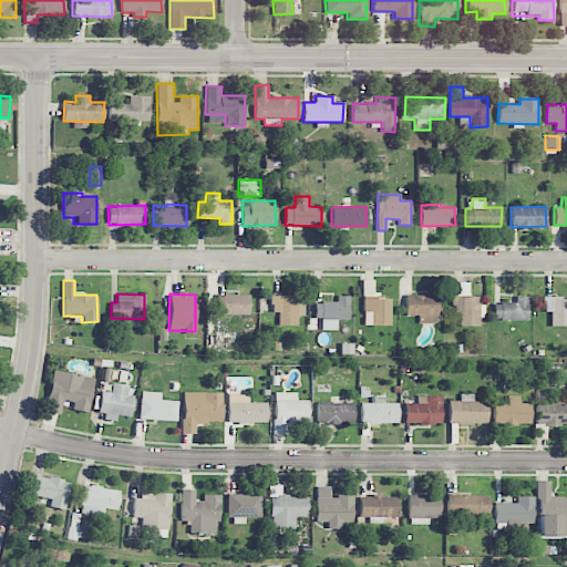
[(248,315),(249,295),(217,295),(217,315),(248,315)]
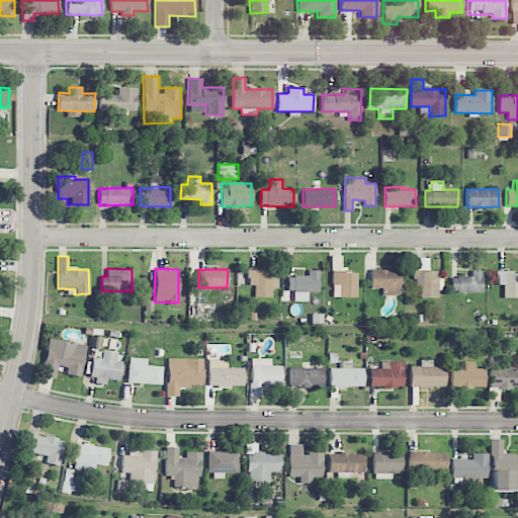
[(271,296),(271,288),(278,288),(278,277),(271,277),(271,269),(247,270),(248,285),(254,285),(254,296),(271,296)]
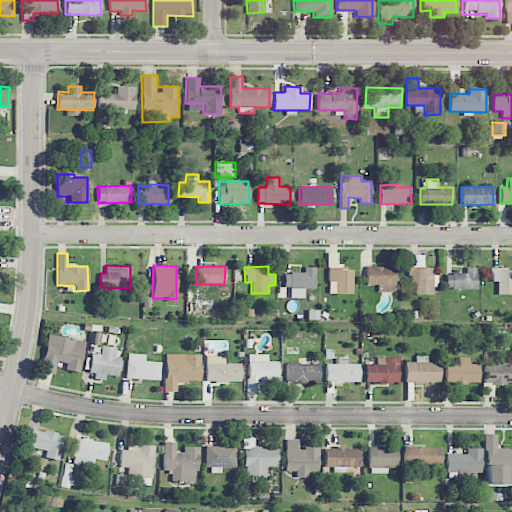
[(285,273),(284,287),(290,288),(290,298),(304,298),(304,289),(315,289),(315,267),(304,267),(304,273),(285,273)]
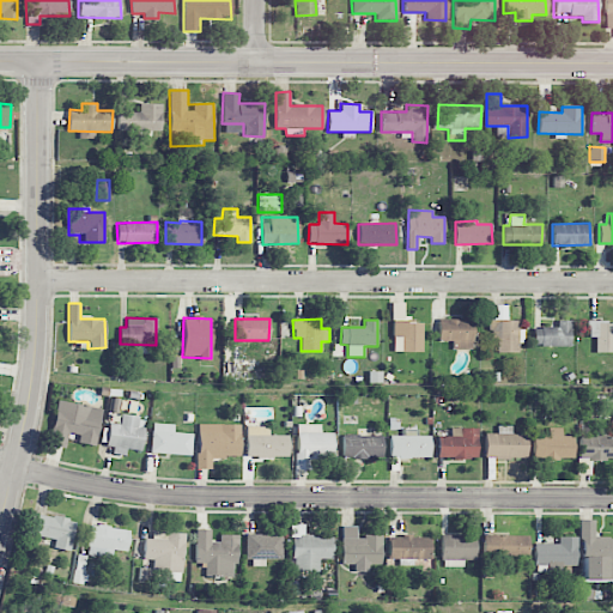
[(454,350),(473,350),(473,320),(438,320),(439,340),(454,340),(454,350)]
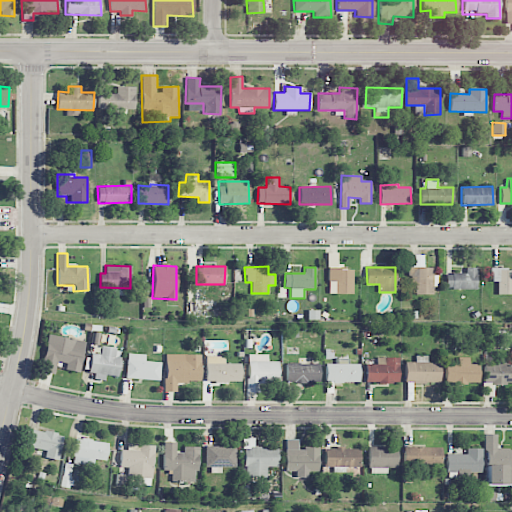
[(432,295),(433,286),(437,286),(437,276),(433,276),(433,268),(414,267),(413,294),(432,295)]
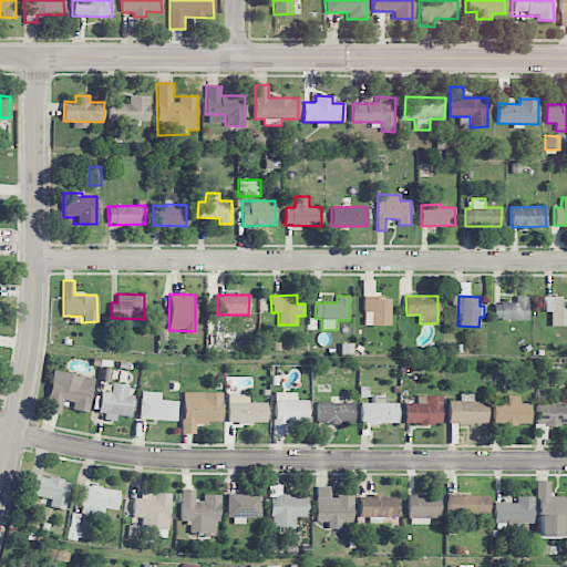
[(390,325),(391,297),(364,297),(363,325),(390,325)]
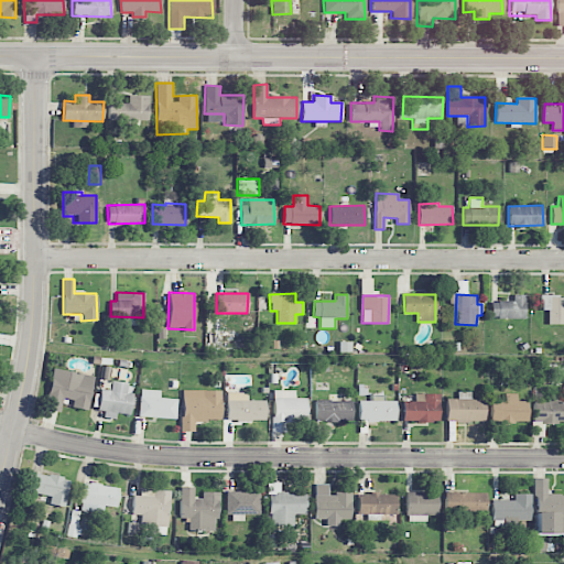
[(525,295),(512,295),(512,302),(491,301),(490,318),(524,318),(525,295)]
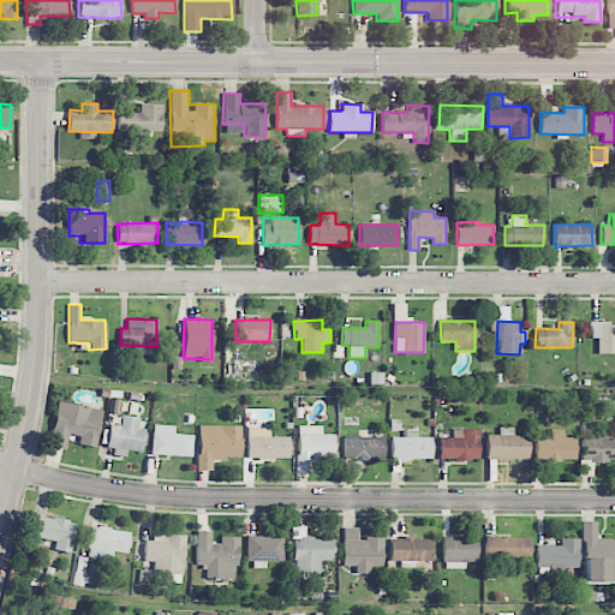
[(597,354),(614,353),(614,322),(590,323),(590,339),(597,339),(597,354)]
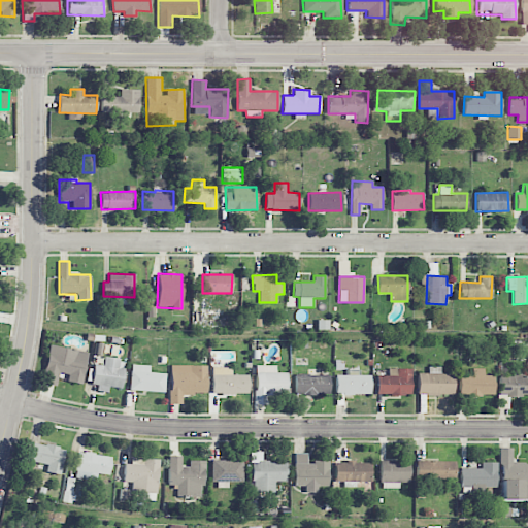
[(88,352),(48,344),(41,383),(56,386),(58,372),(68,374),(66,381),(81,384),(88,352)]
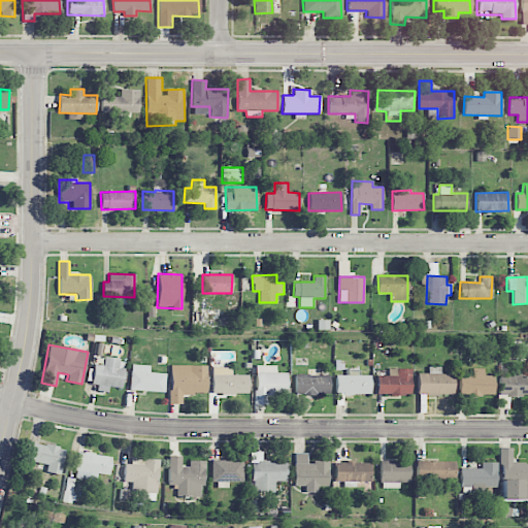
[(108,387),(122,389),(126,360),(104,357),(102,365),(94,364),(90,388),(108,390),(108,387)]
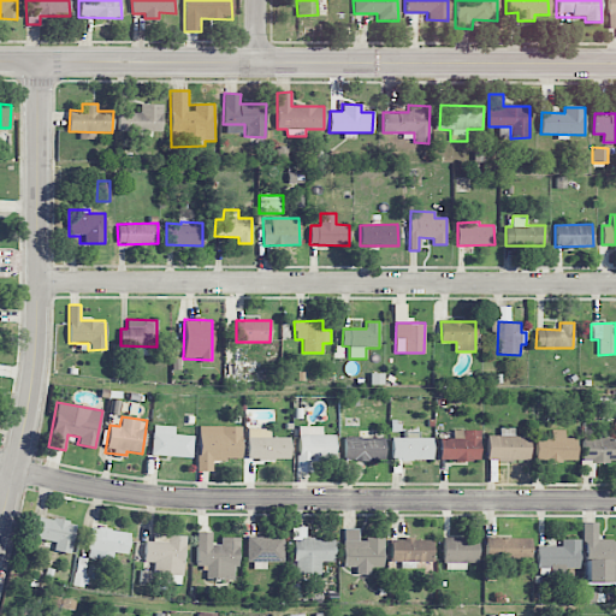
[(193,456),(193,436),(175,434),(175,426),(153,425),(152,456),(193,456)]
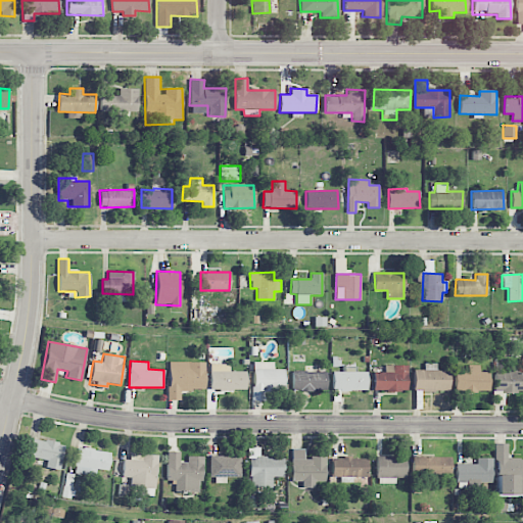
[(204,390),(204,362),(169,362),(168,400),(180,400),(180,390),(204,390)]
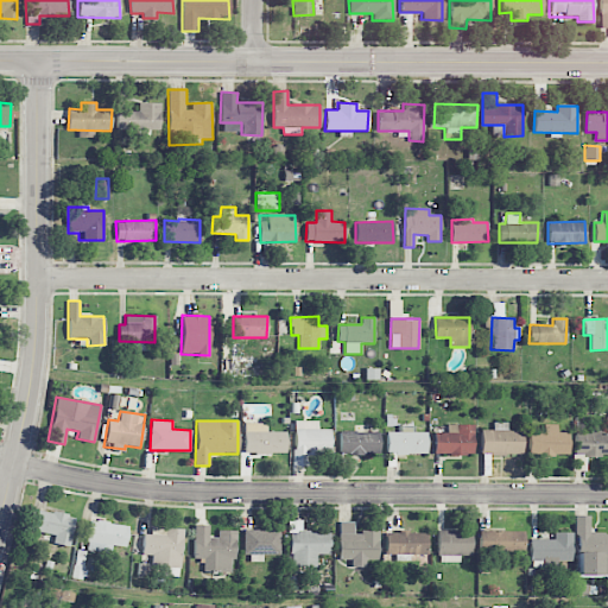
[(330,429),(317,429),(317,420),(293,420),(293,466),(306,466),(308,454),(330,454),(330,429)]
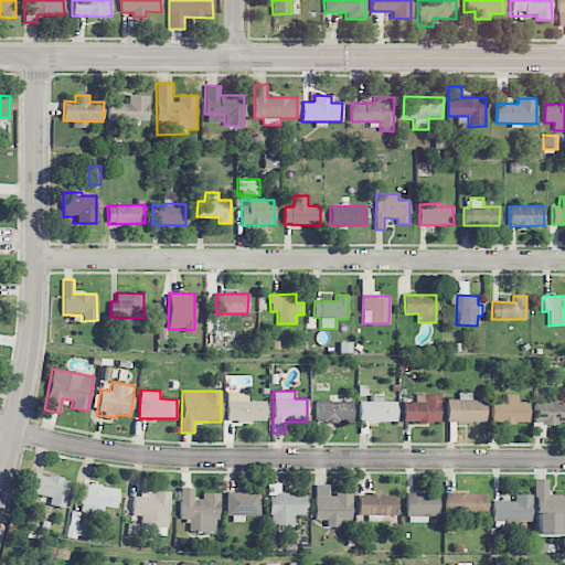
[(484,423),(486,400),(471,400),(471,393),(458,392),(458,400),(447,400),(447,423),(484,423)]
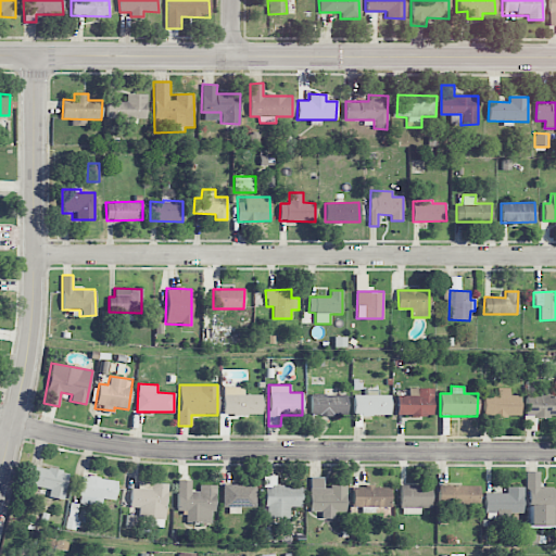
[(261,394),(243,394),(243,387),(223,387),(223,415),(261,415),(261,394)]
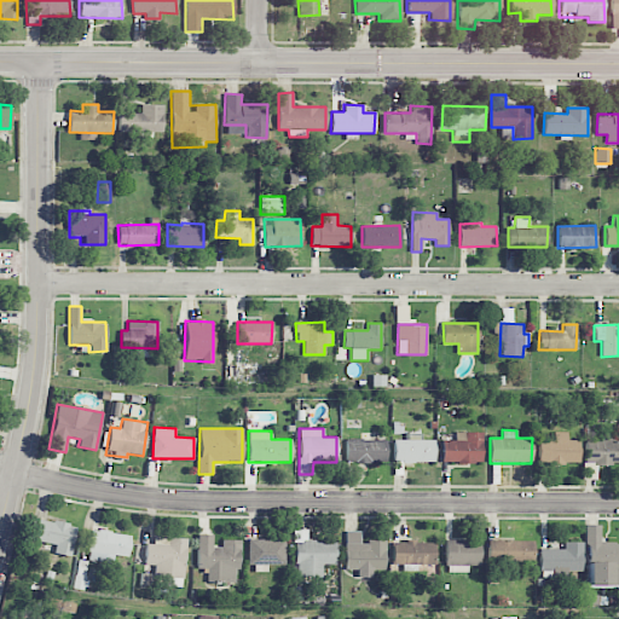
[(482,432),(455,432),(455,440),(443,440),(443,463),(481,463),(482,432)]
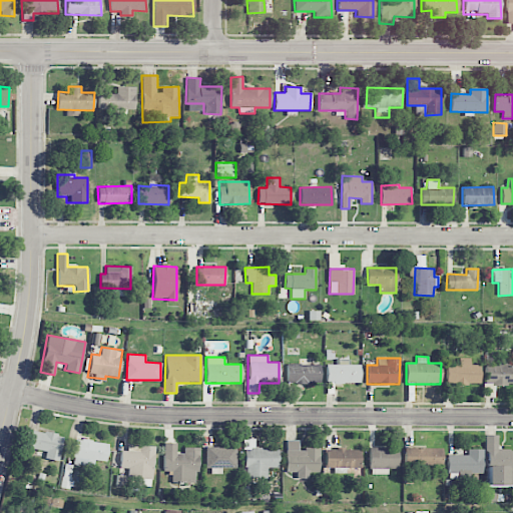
[(480,365),(470,365),(470,358),(458,358),(458,365),(445,364),(445,384),(479,385),(480,365)]
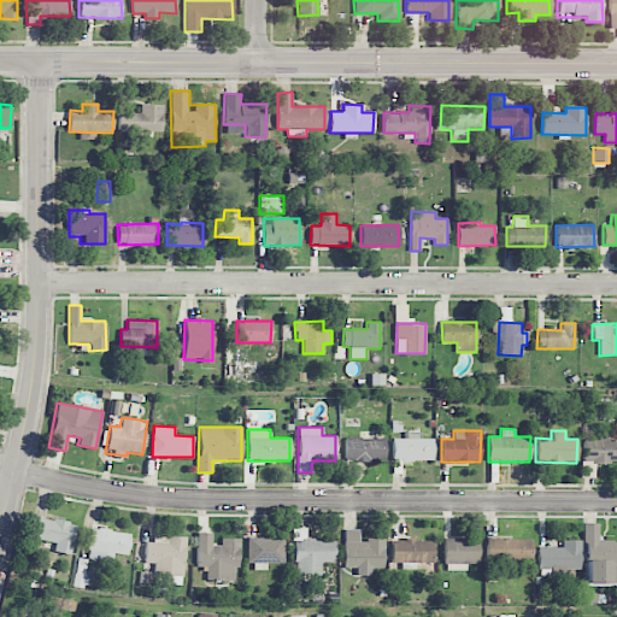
[(393,462),(433,460),(433,438),(418,439),(418,432),(404,432),(404,438),(393,438),(393,462)]
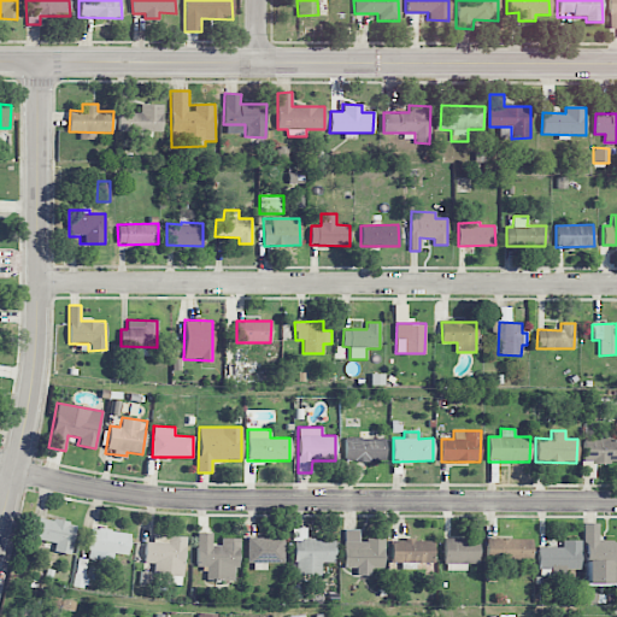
[(616,462),(616,439),(611,440),(612,432),(599,432),(599,440),(583,439),(583,462),(616,462)]
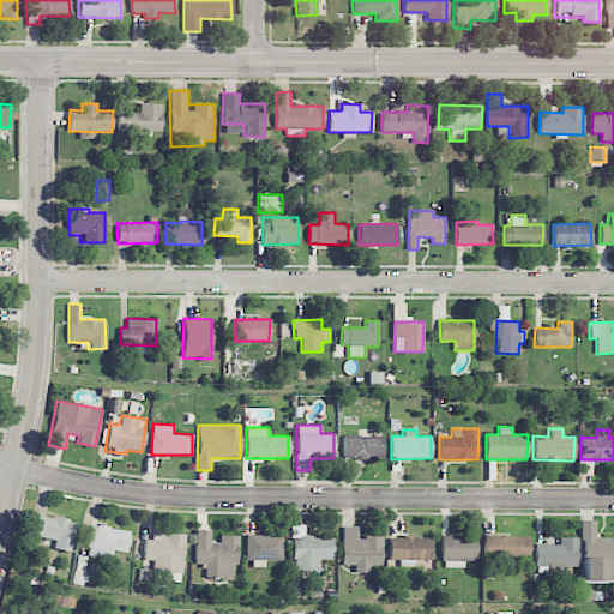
[(383,435),(343,437),(343,459),(383,458),(383,435)]
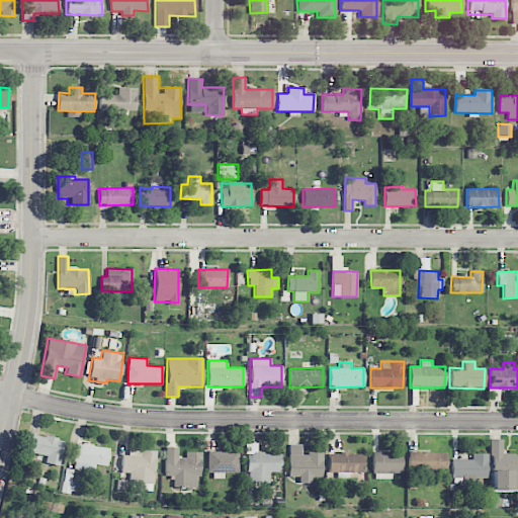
[(47,455),(45,462),(59,465),(64,440),(28,433),(25,451),(47,455)]
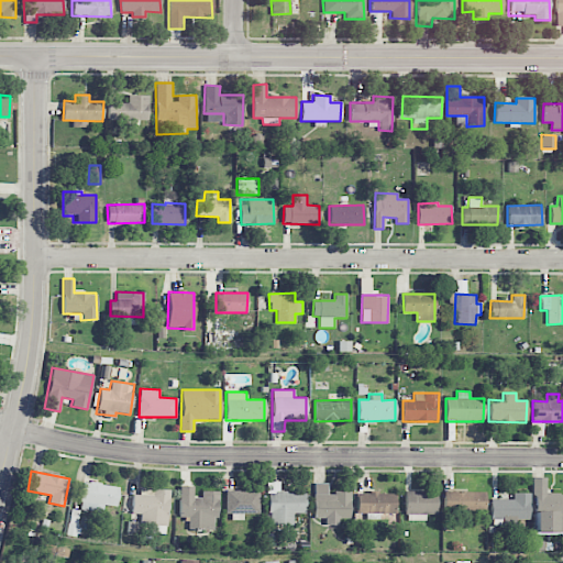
[(562,493),(545,493),(545,477),(534,477),(533,532),(562,532),(562,493)]
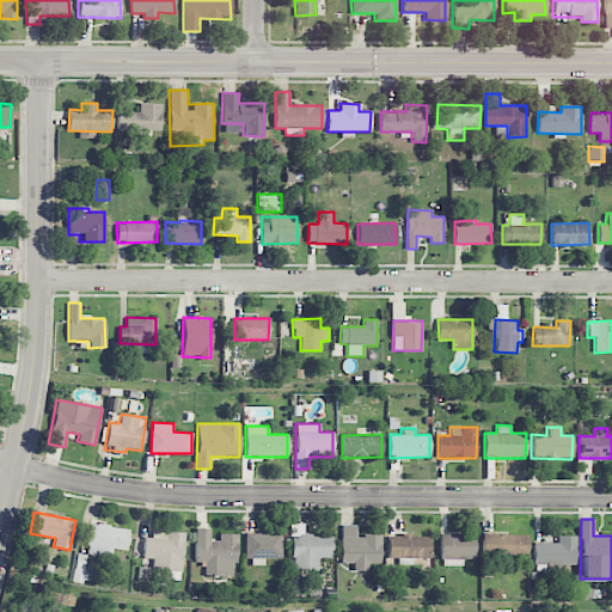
[(129,528),(90,524),(86,554),(111,557),(112,549),(127,550),(129,528)]
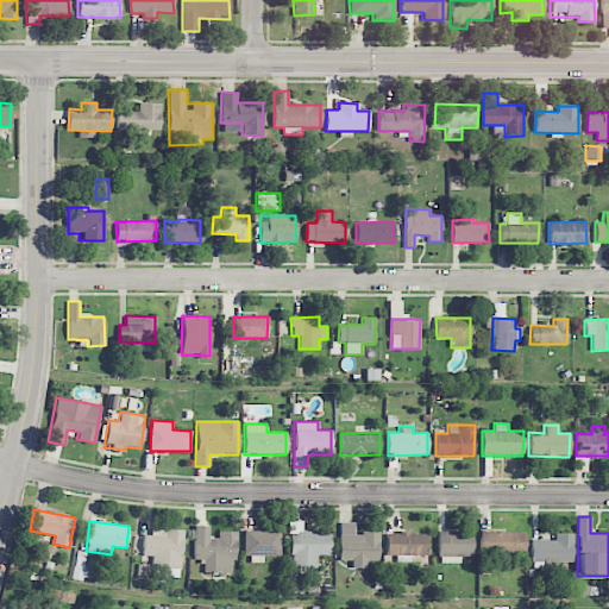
[(331,533),(302,533),(302,521),(292,521),(290,569),(318,569),(318,554),(330,556),(331,533)]
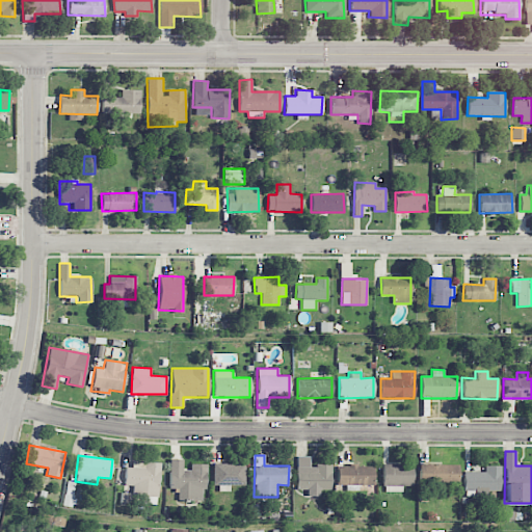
[(330,489),(330,466),(310,466),(310,456),(296,457),(297,489),(308,489),(308,497),(320,497),(320,489),(330,489)]
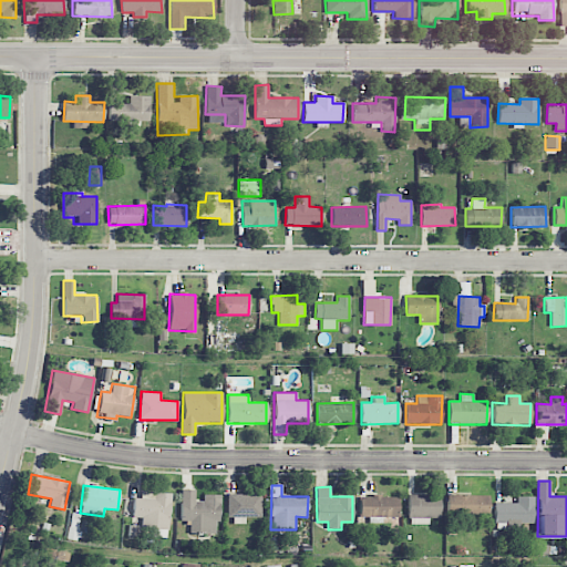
[(179,521),(191,521),(189,533),(218,534),(218,495),(203,495),(203,501),(194,501),(194,490),(181,490),(179,521)]
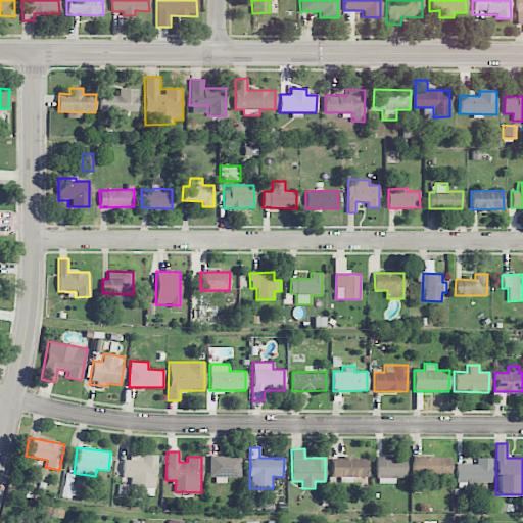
[(123,477),(130,477),(129,487),(143,488),(143,495),(155,495),(156,455),(130,454),(130,460),(123,459),(123,477)]
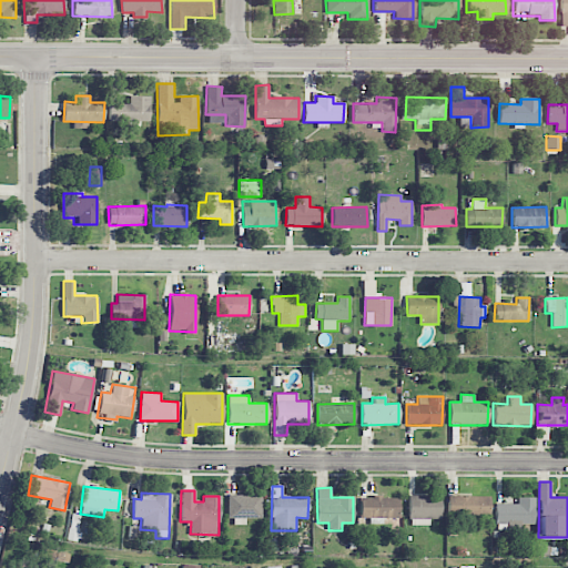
[(261,518),(262,495),(227,495),(227,521),(245,523),(245,518),(261,518)]
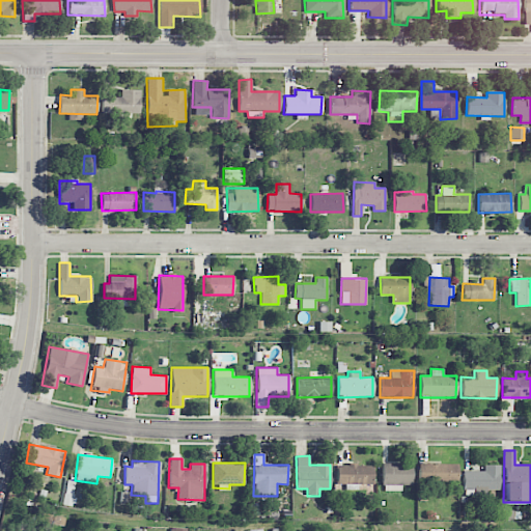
[(457,464),(418,464),(418,481),(457,481),(457,464)]
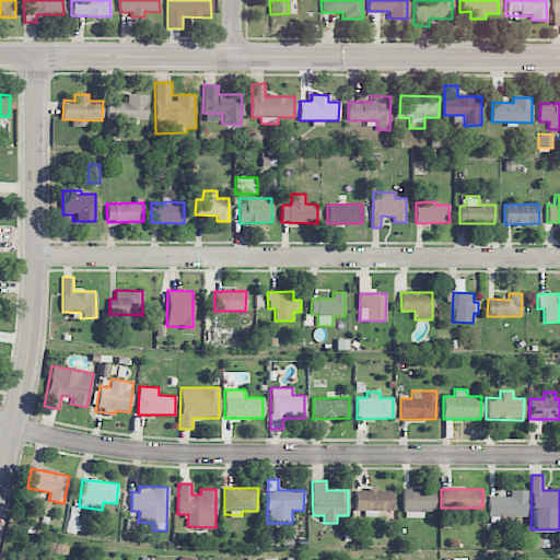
[(393,511),(393,491),(356,490),(354,513),(376,514),(376,511),(393,511)]
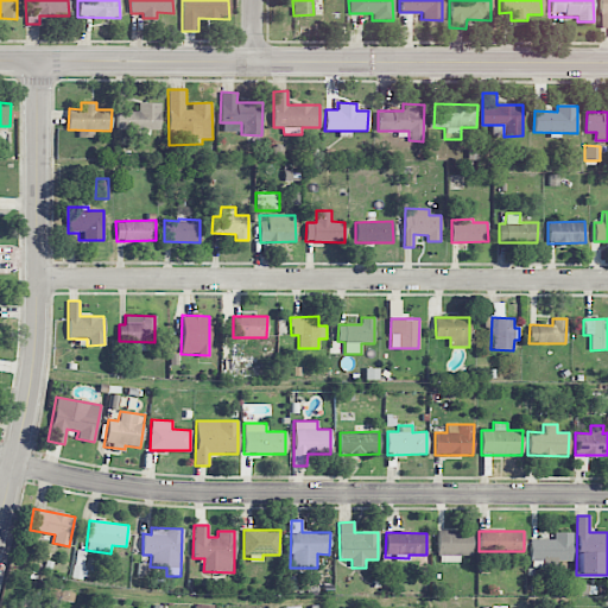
[(531,539),(531,564),(571,564),(571,532),(553,532),(553,539),(531,539)]
